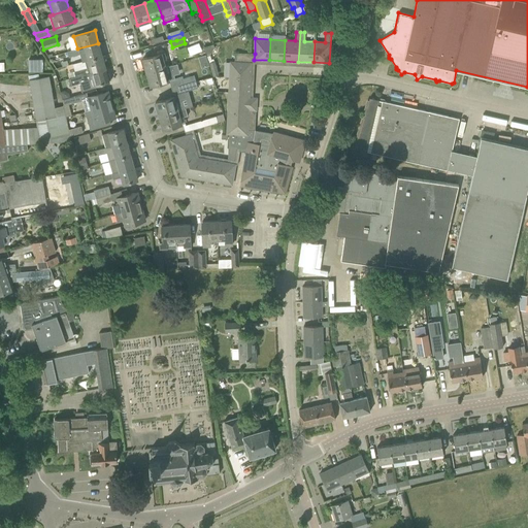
[(85,61),(102,56),(98,43),(77,48),(74,50),(73,50),(67,52),(69,57),(85,53),(87,60),(85,61)]
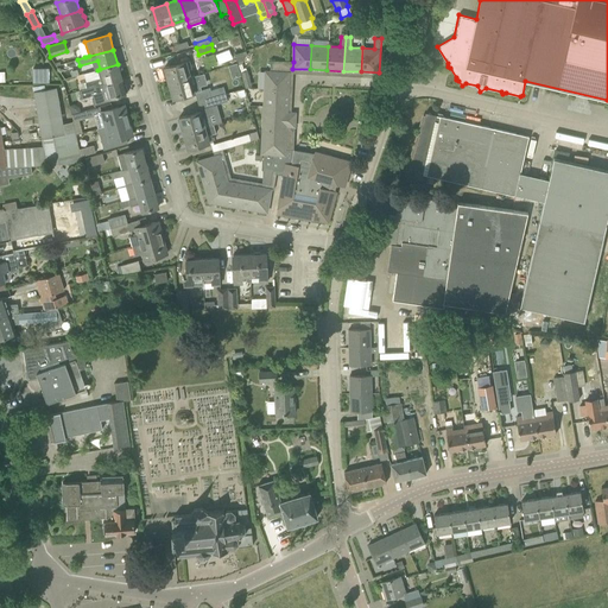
[(245,51),(234,55),(238,63),(238,64),(241,63),(246,55),(245,51)]
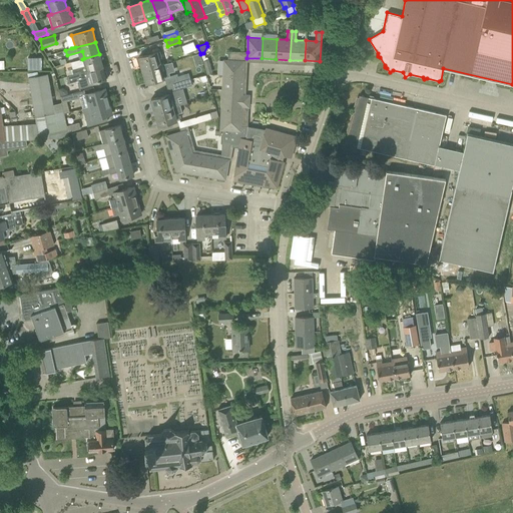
[(138,57),(142,70),(161,64),(159,58),(161,57),(159,51),(138,57)]
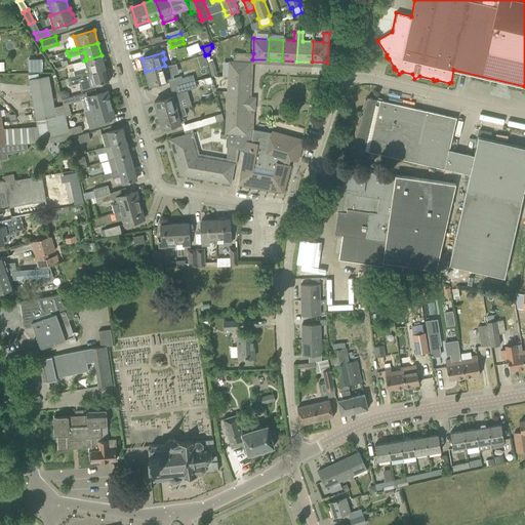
[(73,71),(74,76),(105,68),(102,55),(84,61),(86,67),(73,71)]
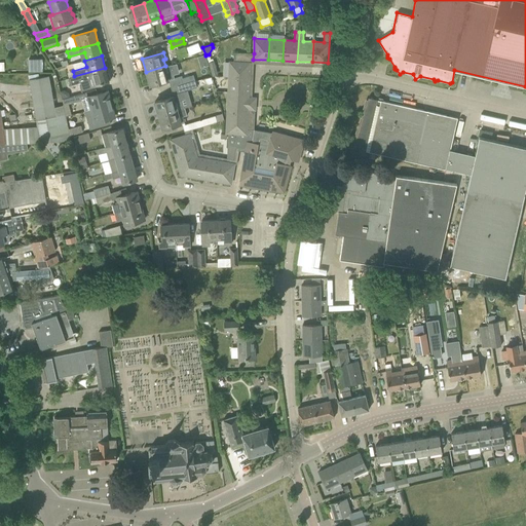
[(213,62),(208,63),(208,66),(211,76),(216,74),(213,62)]
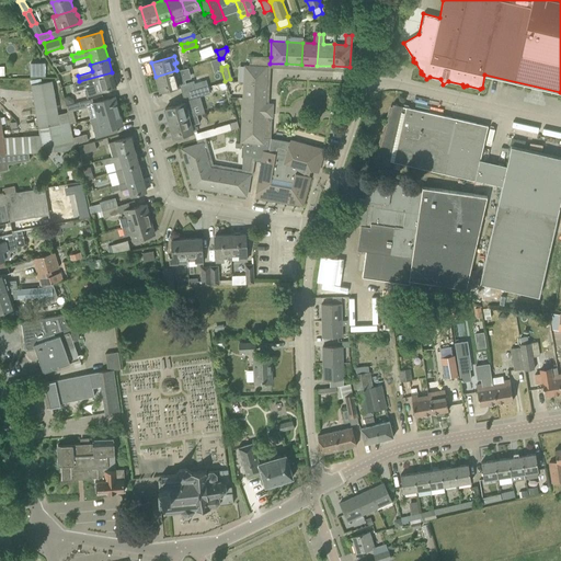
[(243,66),(242,81),(270,83),(271,67),(243,66)]
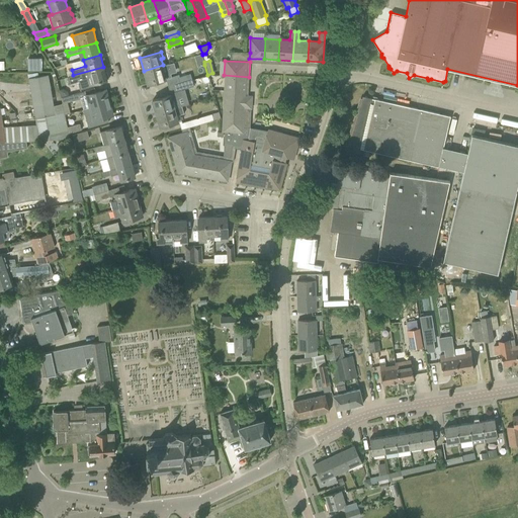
[(163,65),(144,71),(148,84),(169,78),(167,72),(170,71),(168,64),(163,66),(163,65)]
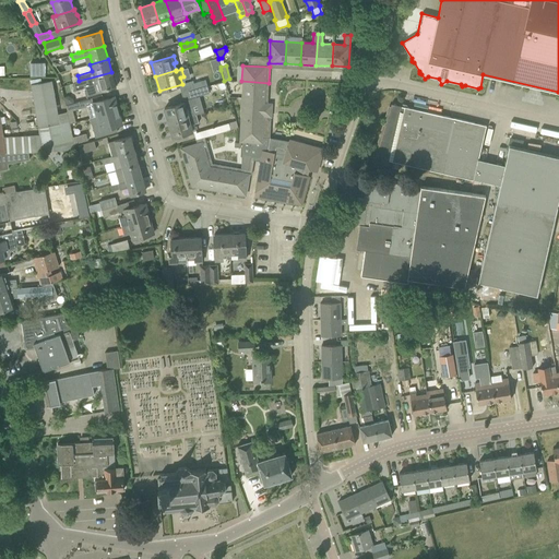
[(118,85),(116,78),(114,79),(111,72),(79,81),(79,82),(72,83),(74,91),(73,91),(73,92),(85,88),(86,91),(84,92),(86,97),(102,93),(100,90),(118,85)]
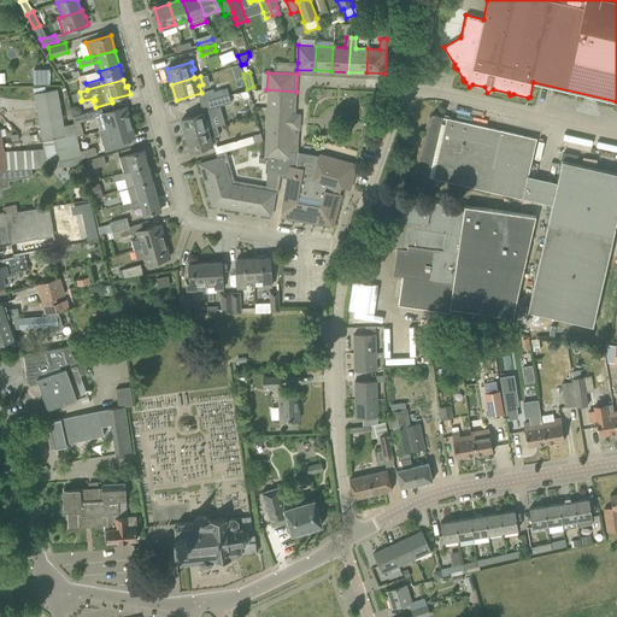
[(213,92),(216,99),(229,95),(227,88),(213,92)]
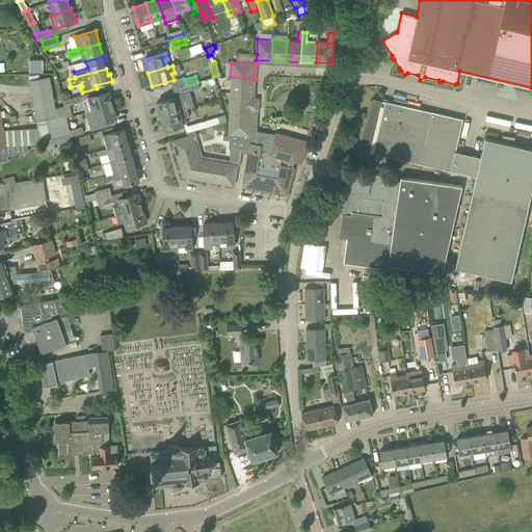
[(49,77),(29,80),(41,143),(72,141),(63,106),(55,108),(49,77)]
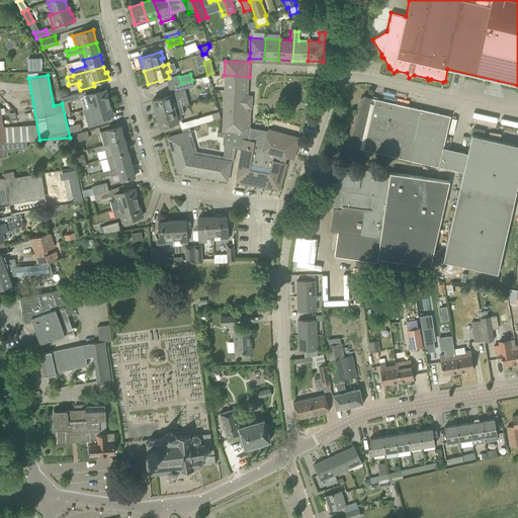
[(224,75),(224,90),(248,91),(249,77),(224,75)]
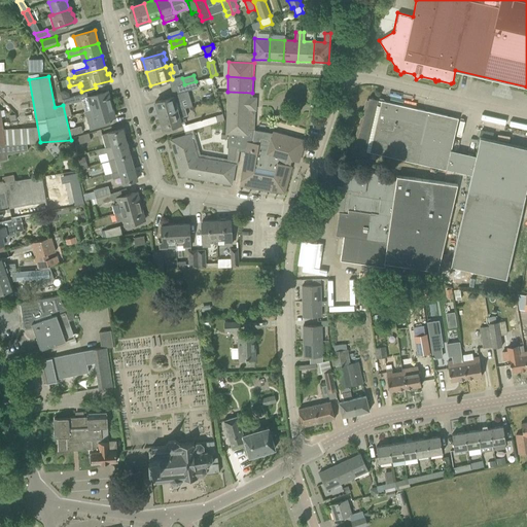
[(196,81),(184,84),(186,91),(197,88),(196,81)]
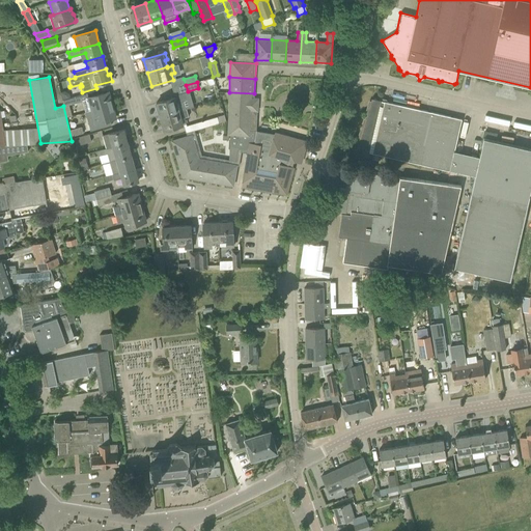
[(82,101),(85,112),(112,105),(108,92),(98,94),(88,98),(88,100),(82,101)]
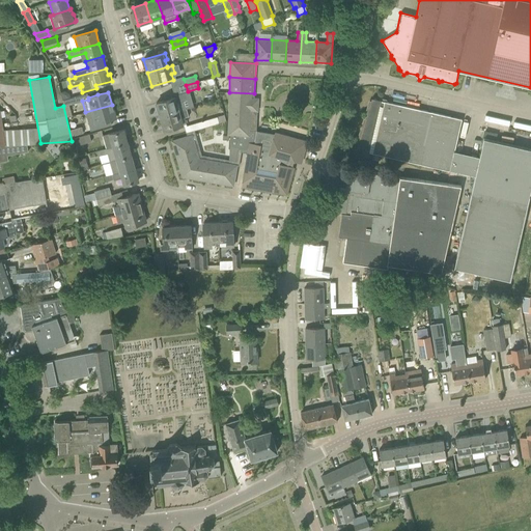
[(258,111),(258,99),(258,98),(254,98),(254,93),(229,92),(227,135),(252,136),(253,111),(258,111)]
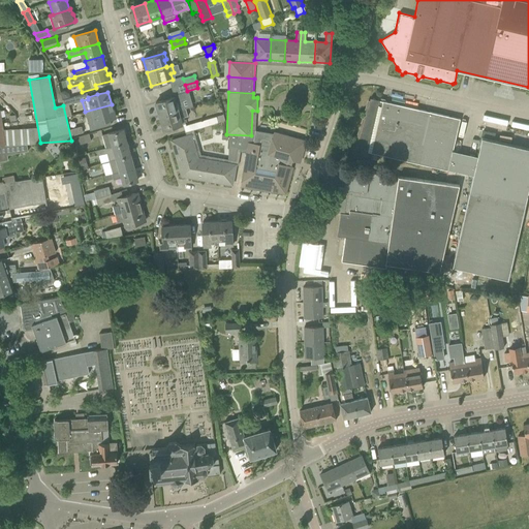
[(69,97),(62,99),(64,105),(68,104),(75,102),(73,96),(69,97)]
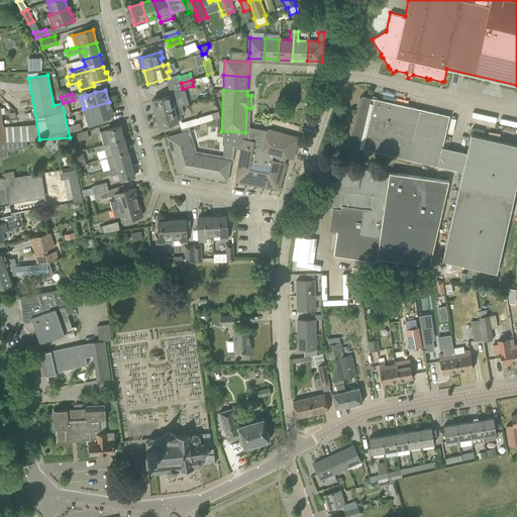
[(151,100),(156,113),(181,106),(179,98),(175,99),(174,94),(151,100)]
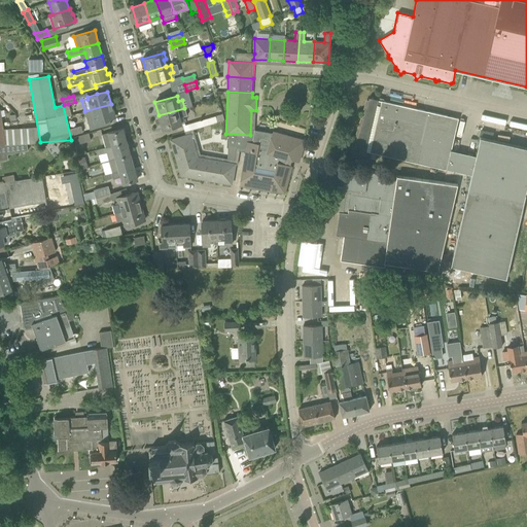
[(351,155),(361,157),(364,159),(365,150),(446,169),(471,174),(450,265),(506,278),(526,187),(526,147),(480,137),(476,155),(451,149),(458,118),(378,100),(369,98),(351,155)]
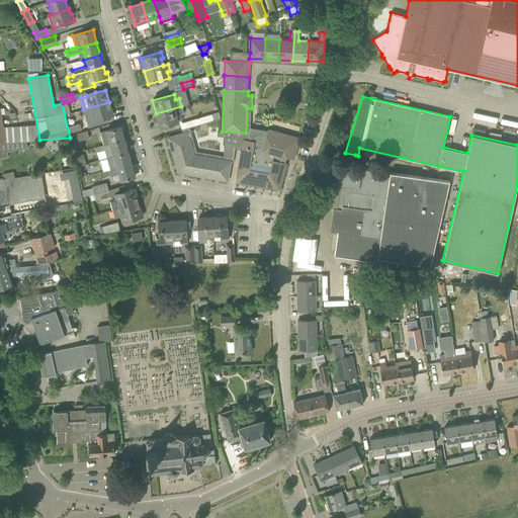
[(109,102),(83,109),(85,117),(90,115),(92,119),(67,126),(69,134),(94,125),(93,120),(113,115),(109,102)]
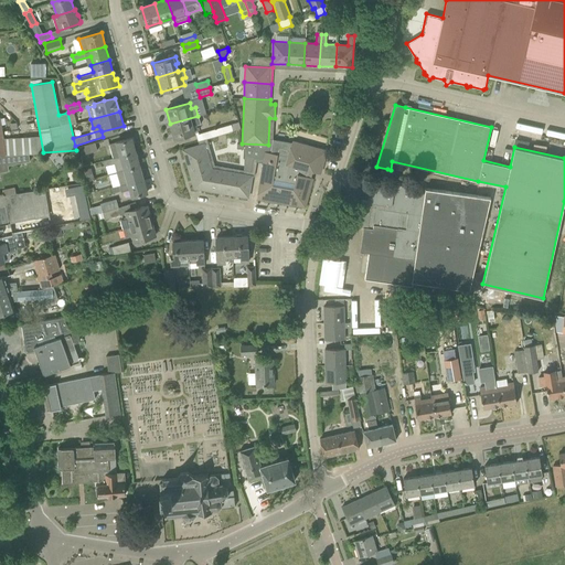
[(195,132),(198,141),(206,139),(206,138),(241,128),(238,121),(199,134),(195,125),(200,124),(198,116),(170,124),(174,138),(195,132)]
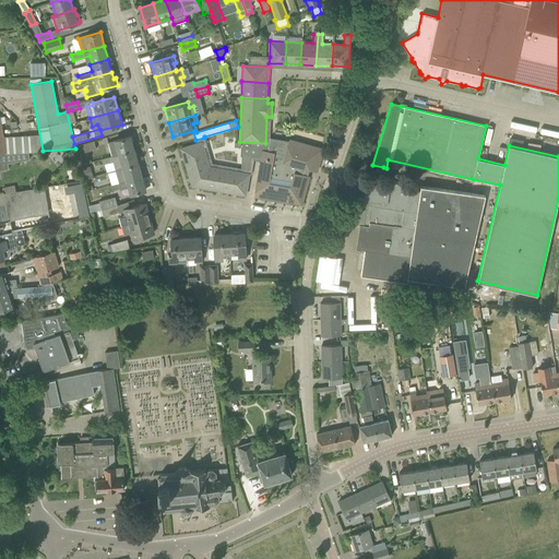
[(25,135),(3,137),(0,119),(0,153),(27,152),(25,135)]
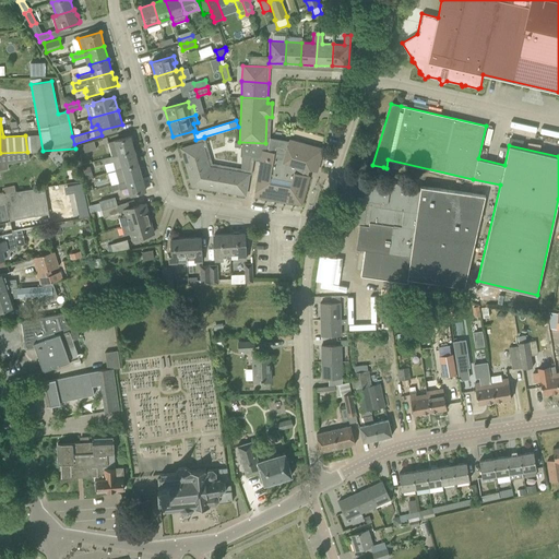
[(107,143),(111,156),(134,150),(130,137),(107,143)]
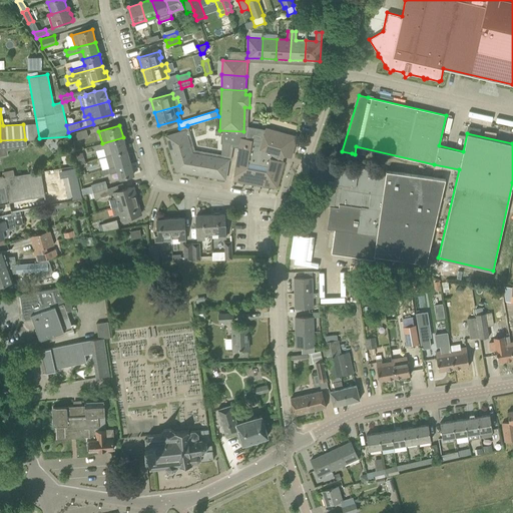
[(166,136),(169,147),(188,142),(185,131),(188,130),(187,126),(179,128),(180,132),(166,136)]
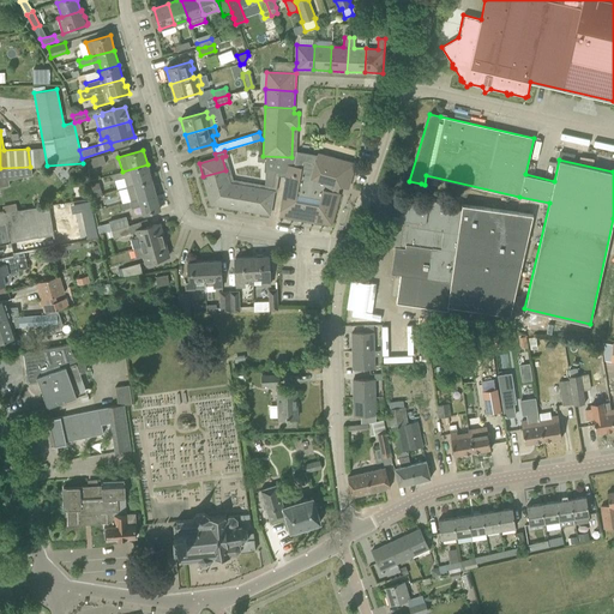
[(278,211),(281,211),(280,216),(331,226),(339,193),(332,192),(335,185),(348,188),(355,163),(318,152),(317,155),(296,151),(295,166),(281,166),(278,176),(284,178),(278,211)]
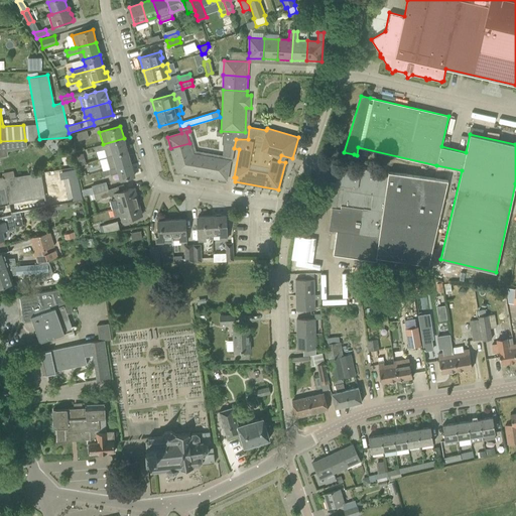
[(89,137),(87,130),(72,134),(74,141),(89,137)]
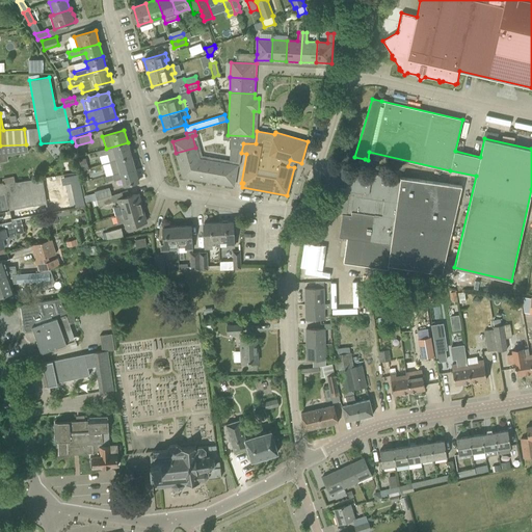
[(106,149),(109,161),(131,155),(128,142),(106,149)]
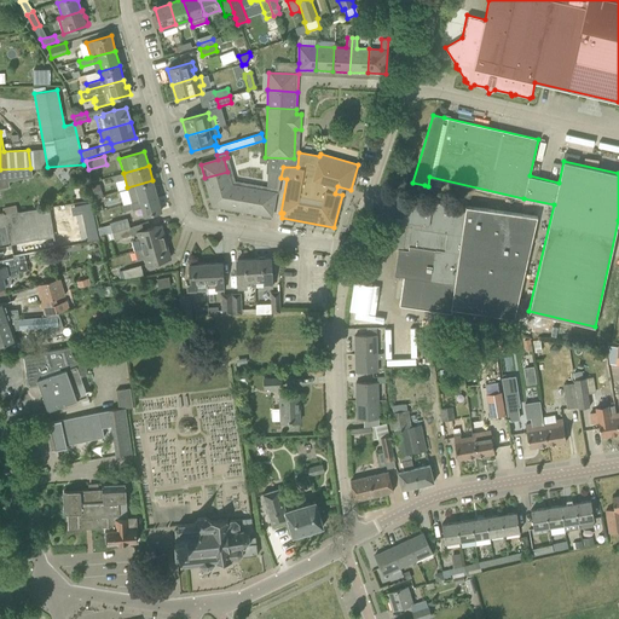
[(32,168),(30,168),(0,169),(0,189),(10,187),(9,180),(33,175),(32,168)]
